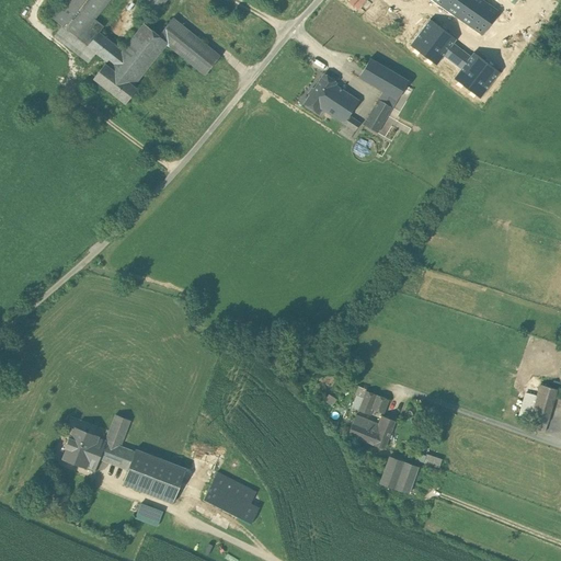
[(65,0),(52,18),(61,25),(88,46),(99,32),(104,26),(95,19),(110,0),(65,0)]
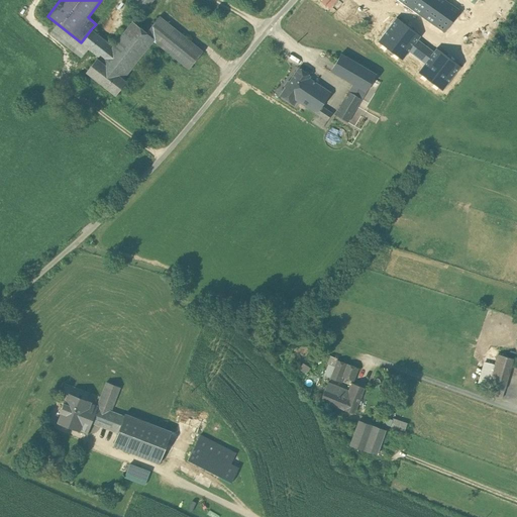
[(152,0),(133,0),(131,2),(143,12),(152,0)]
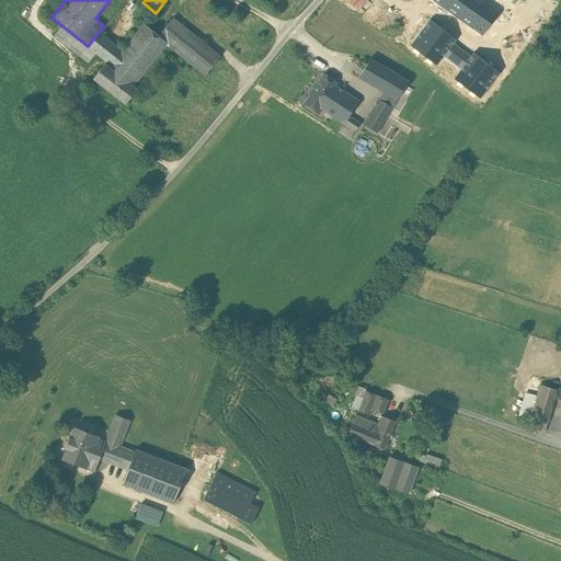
[(284,0),(256,0),(279,11),(284,0)]
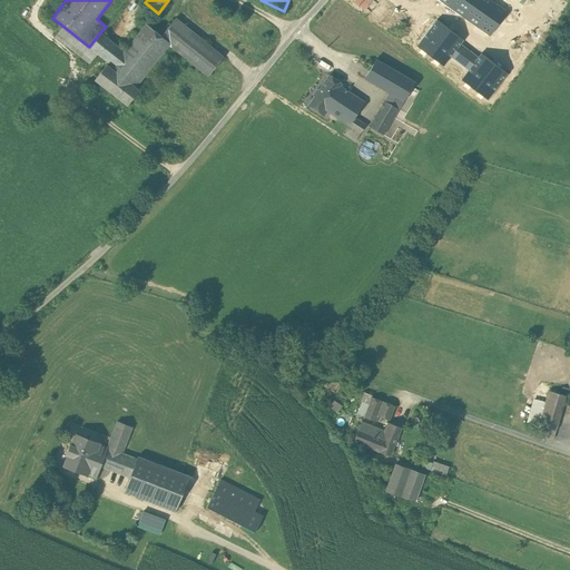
[(438,0),(489,36),(507,11),(490,0),(438,0)]
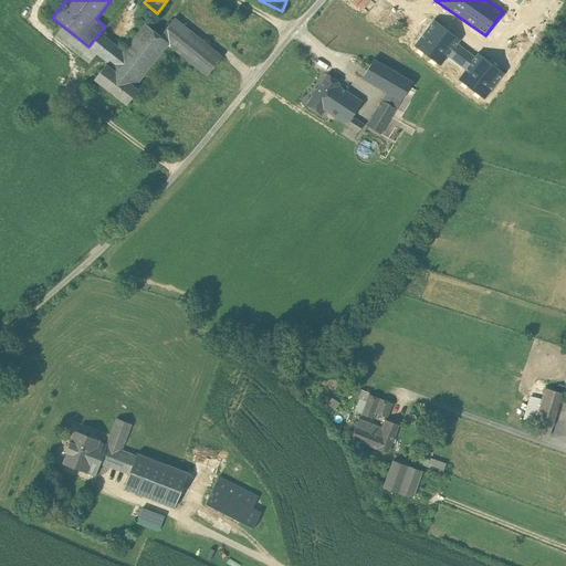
[(221,58),(174,19),(160,35),(169,44),(170,45),(207,75),(221,58)]
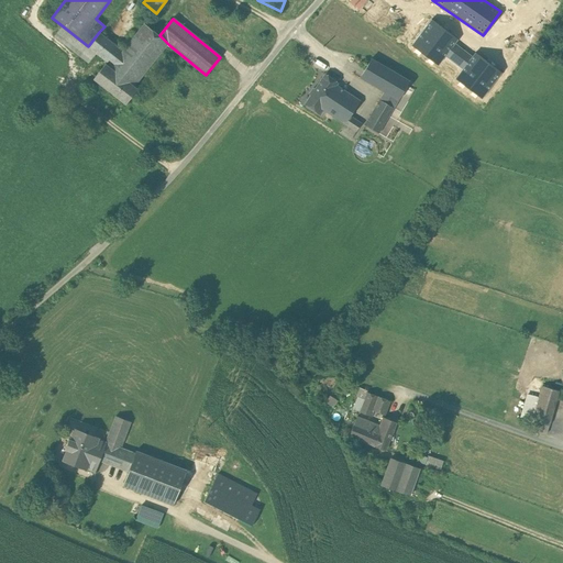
[(432,19),(411,45),(439,66),(439,65),(448,54),(459,39),(432,19)]
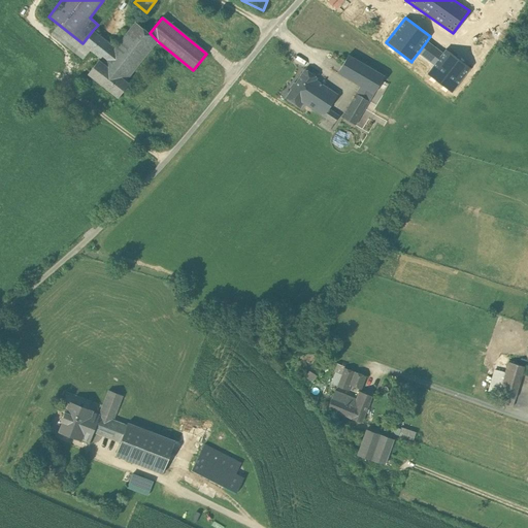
[(135,22),(116,47),(105,62),(103,63),(126,80),(156,42),(158,43),(159,42),(158,41),(150,33),(149,33),(135,22)]
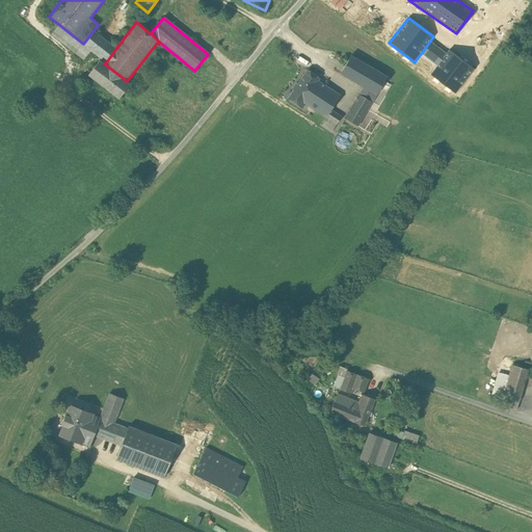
[(83,44),(58,24),(52,33),(84,59),(90,51),(83,44)]
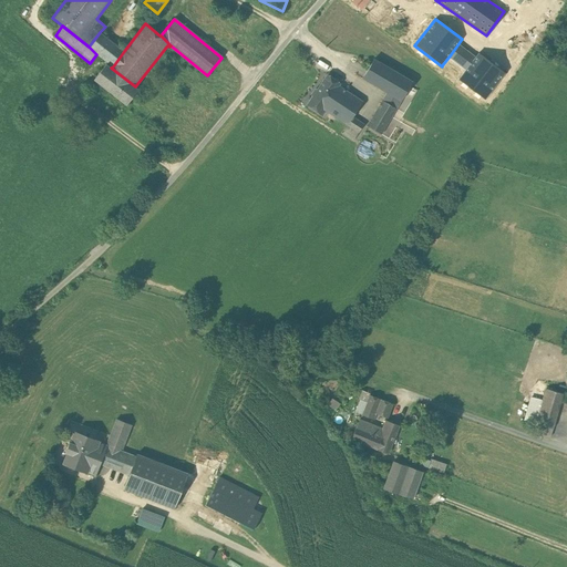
[(100,32),(89,47),(96,54),(98,54),(113,66),(124,51),(100,32)]
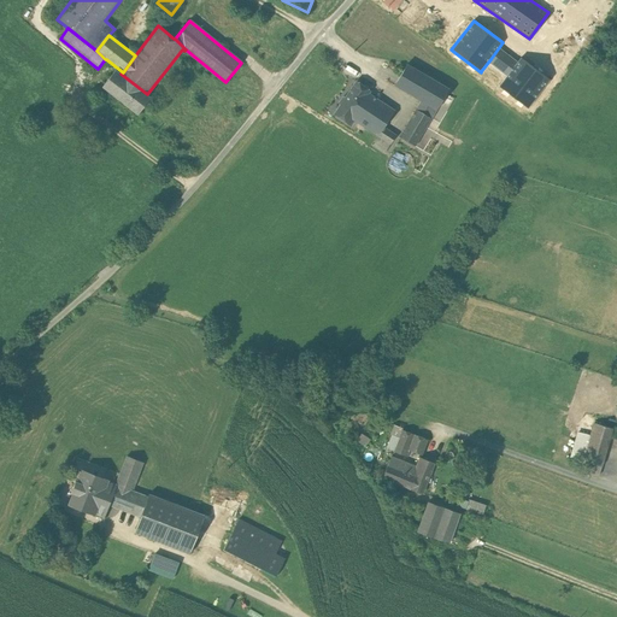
[(521,83),(491,60),(492,59),(491,59),(481,71),(512,95),(521,83)]
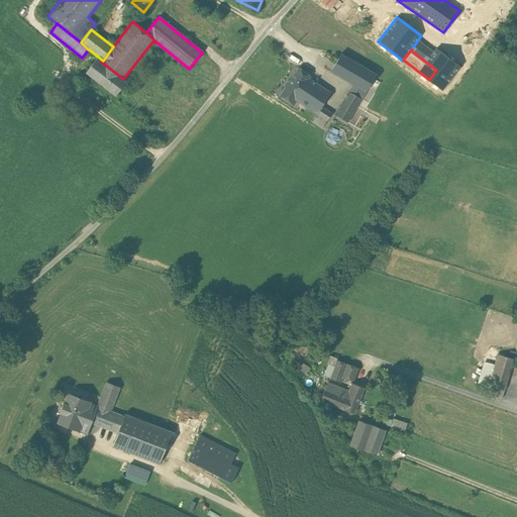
[(429,80),(428,80),(442,91),(464,61),(451,50),(436,70),(429,80)]
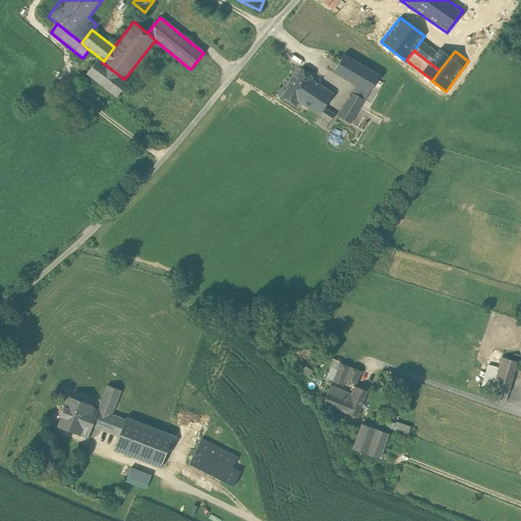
[(379,72),(343,52),(332,70),(354,83),(367,91),(375,77),(379,72)]
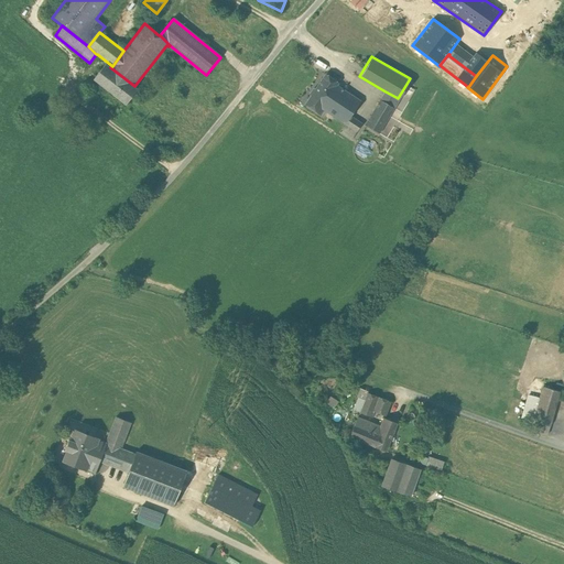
[(110,67),(106,64),(94,79),(126,104),(138,89),(134,86),(110,67)]
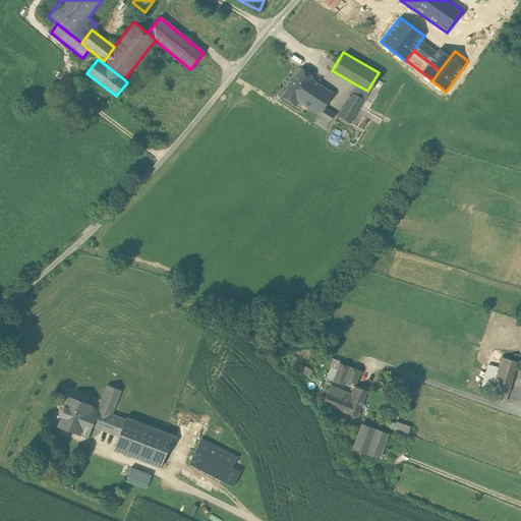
[(313,78),(301,69),(285,93),(311,111),(326,91),(312,80),(313,78)]
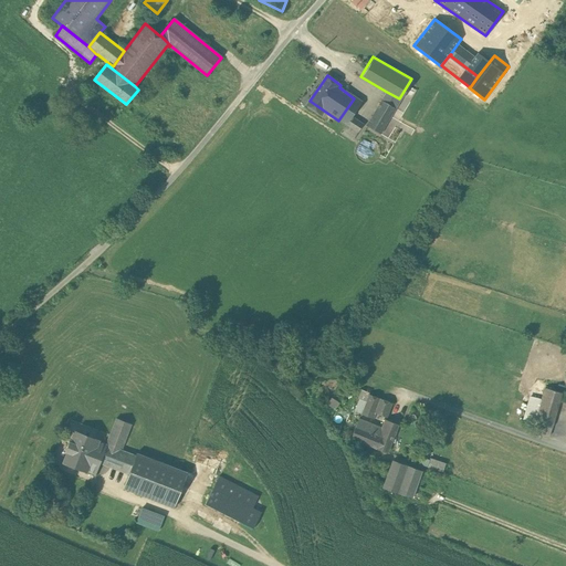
[(399,98),(385,91),(380,98),(395,107),(399,98)]
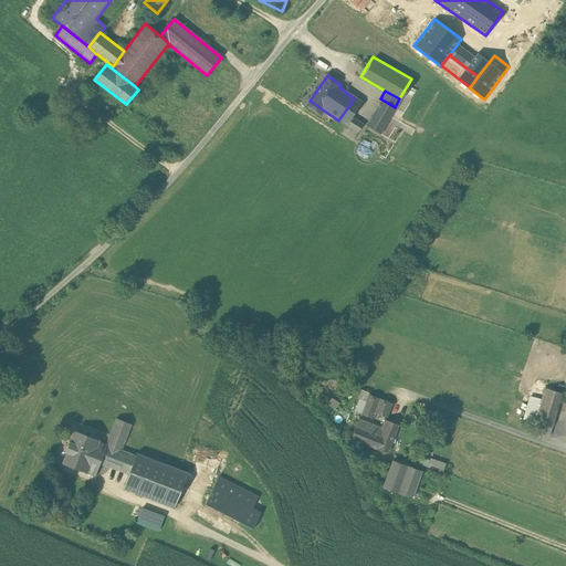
[(354,98),(338,121),(344,125),(350,116),(359,102),(354,98)]
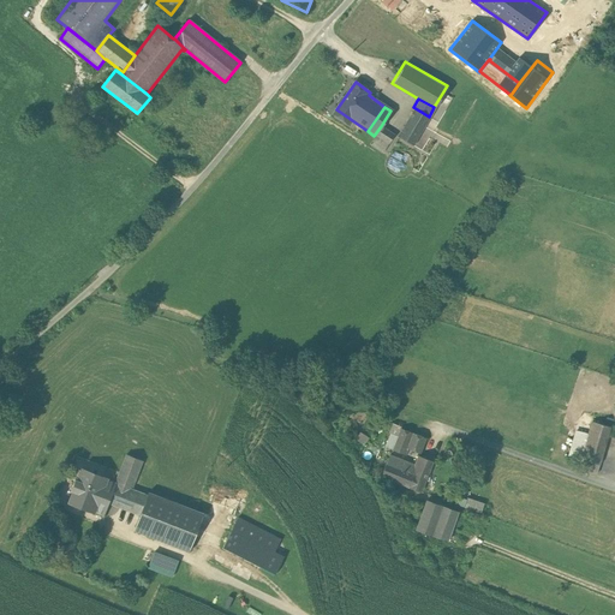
[(429,117),(413,107),(398,136),(413,144),(429,117)]
